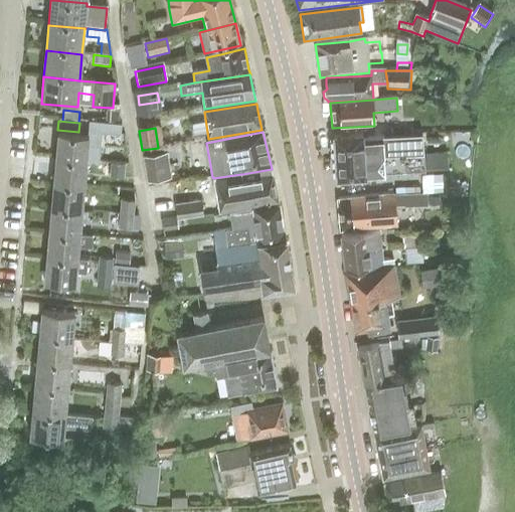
[(88,134),(88,137),(58,134),(55,159),(87,162),(99,163),(102,135),(88,134)]
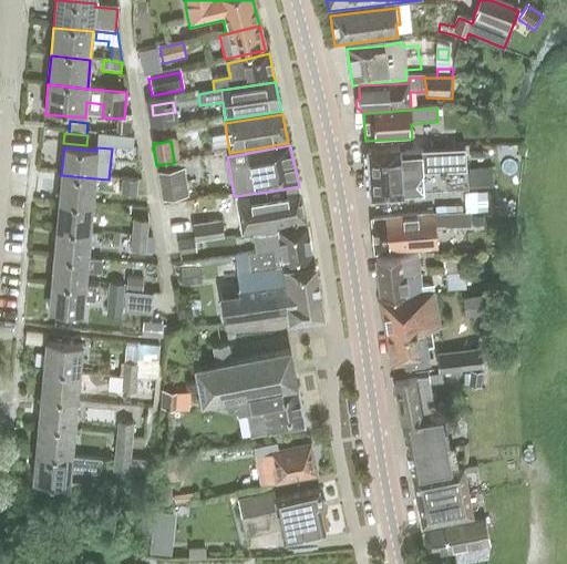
[(466,191),(464,149),(401,153),(400,147),(366,150),(369,203),(408,201),(408,196),(424,195),(424,193),(466,191)]
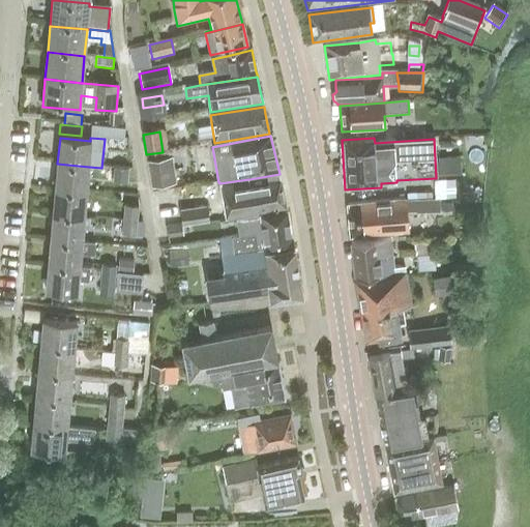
[(177,185),(173,158),(147,164),(152,191),(177,185)]
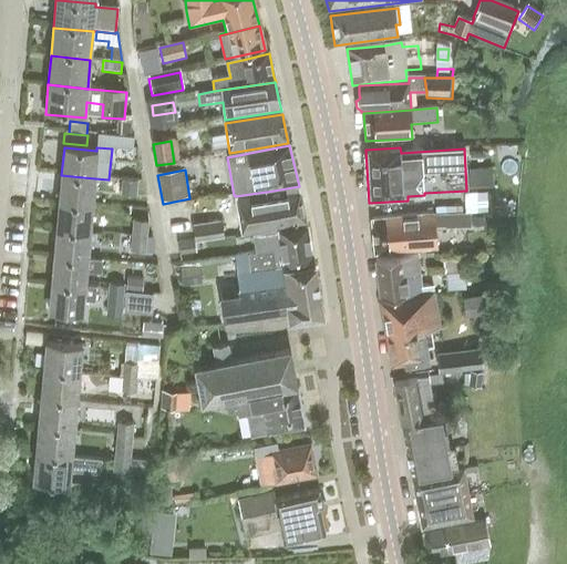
[(492,170),(467,171),(468,191),(493,188),(492,170)]
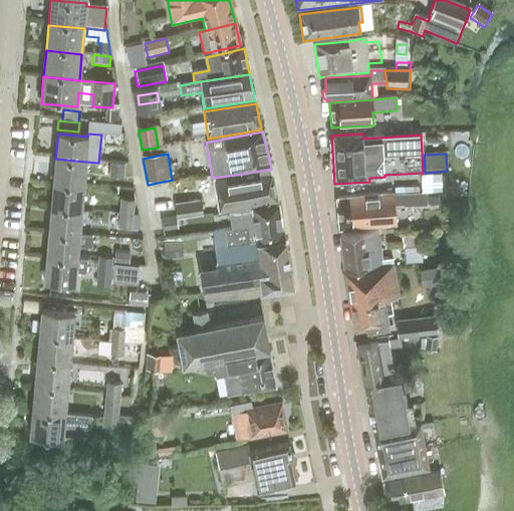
[(86,162),(55,159),(53,184),(84,187),(86,162)]
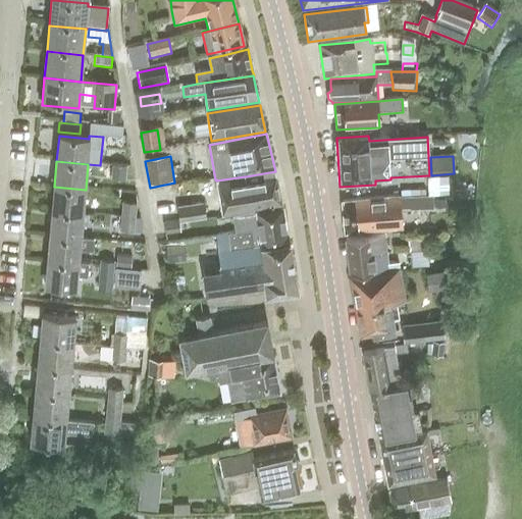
[(126,167),(112,166),(111,182),(125,183),(126,167)]
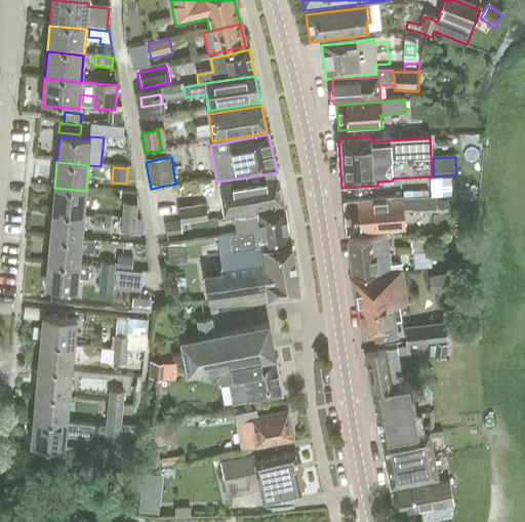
[(216,181),(216,182),(223,217),(283,207),(277,174),(247,178),(247,177),(246,177),(217,182),(217,181),(216,181)]
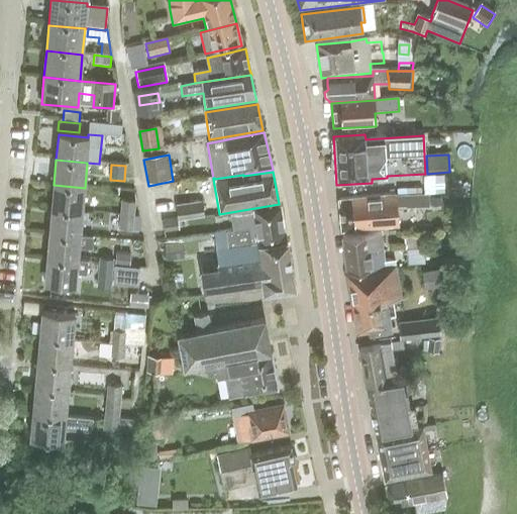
[(85,188),(54,185),(52,210),(82,212),(85,188)]
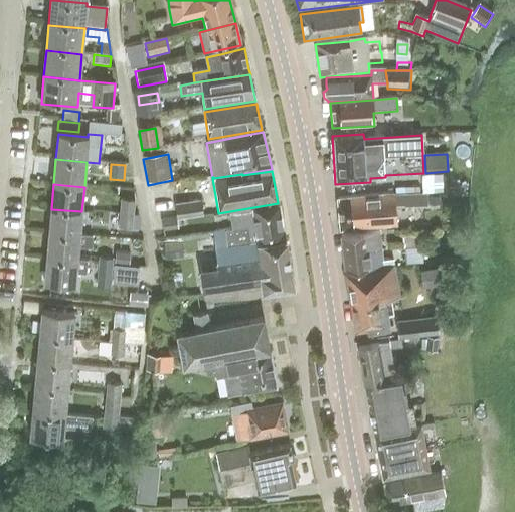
[(383,197),(337,201),(340,232),(395,227),(393,205),(403,204),(403,208),(427,206),(426,195),(392,196),(383,197)]
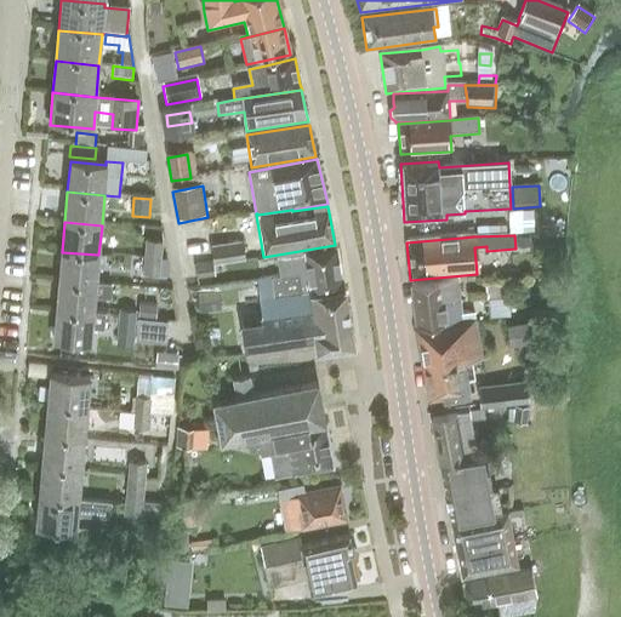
[(146,243),(144,260),(161,261),(163,244),(146,243)]
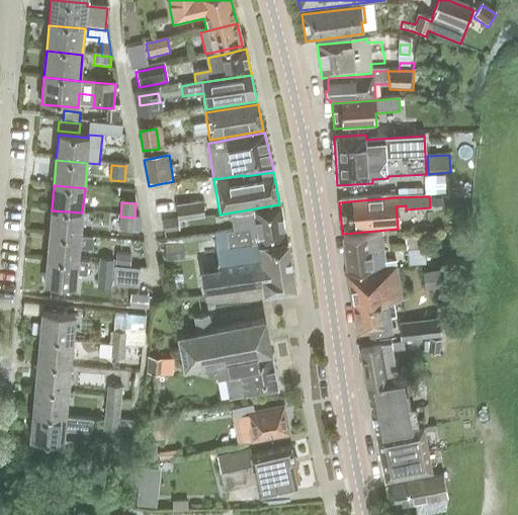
[(203,203),(176,206),(178,222),(205,219),(203,203)]
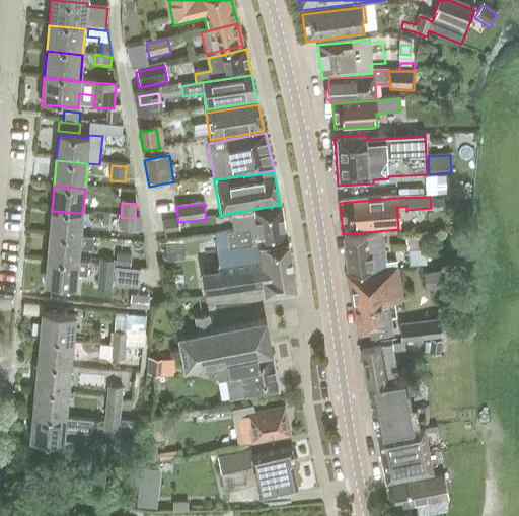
[(282,209),(240,216),(230,217),(233,234),(250,232),(252,247),(286,243),(282,209)]
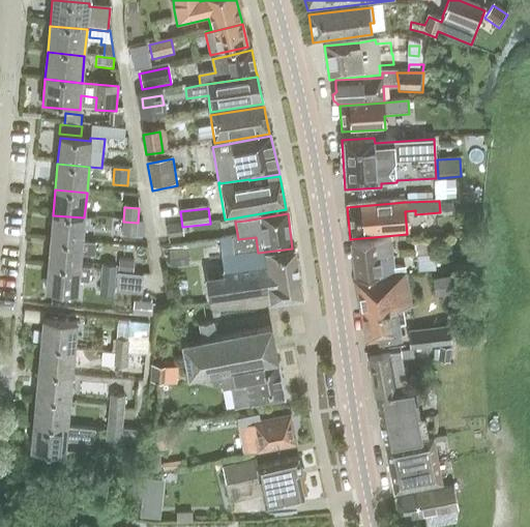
[(84,217),(53,215),(51,240),(82,243),(84,217)]
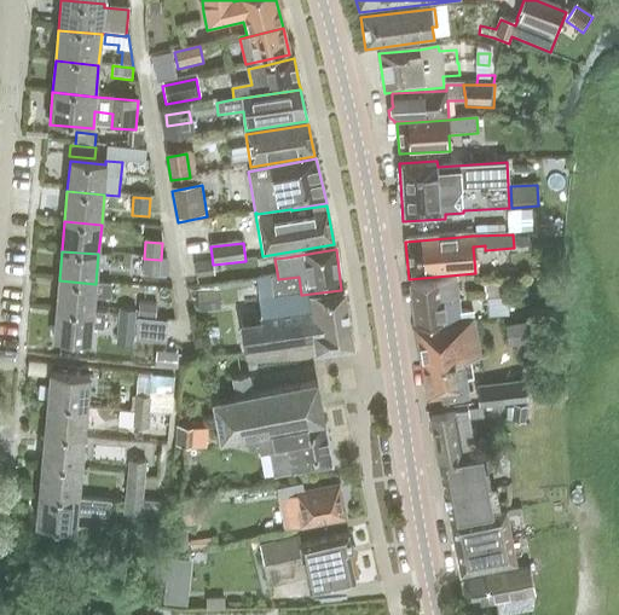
[(161,260),(144,259),(142,276),(160,278),(161,260)]
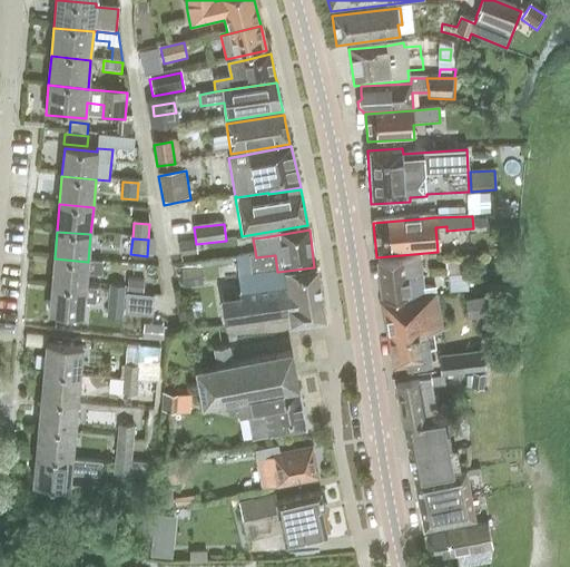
[(196,244),(179,246),(180,257),(198,255),(196,244)]
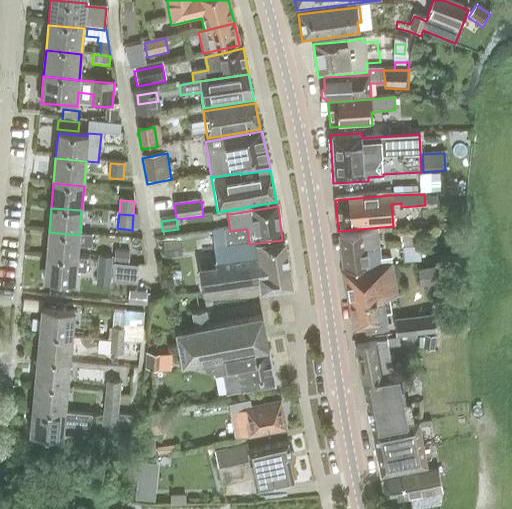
[(292,286),(284,239),(282,240),(249,244),(247,229),(230,231),(212,233),(217,272),(200,274),(202,290),(260,282),(261,290),(292,286)]
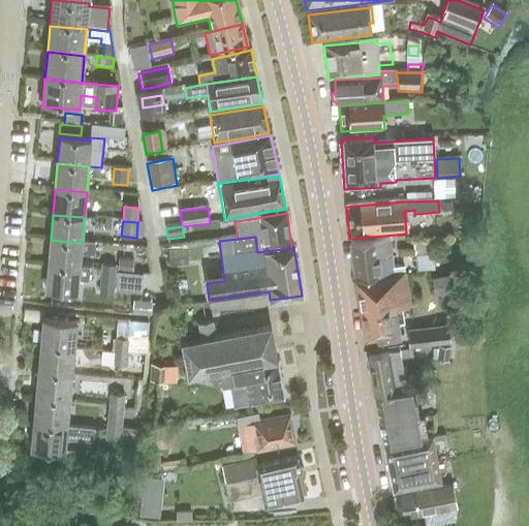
[(82,243),(51,240),(48,266),(80,269),(82,243)]
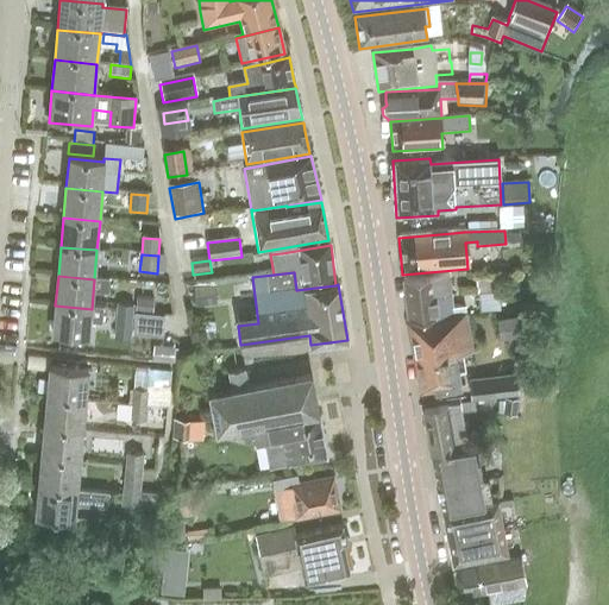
[(403,282),(406,304),(451,300),(449,276),(403,282)]
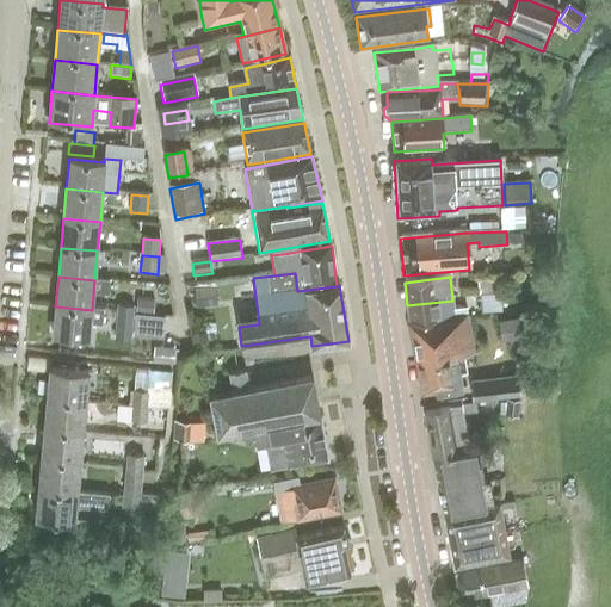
[(500,283),(479,284),(480,297),(500,295),(500,283)]
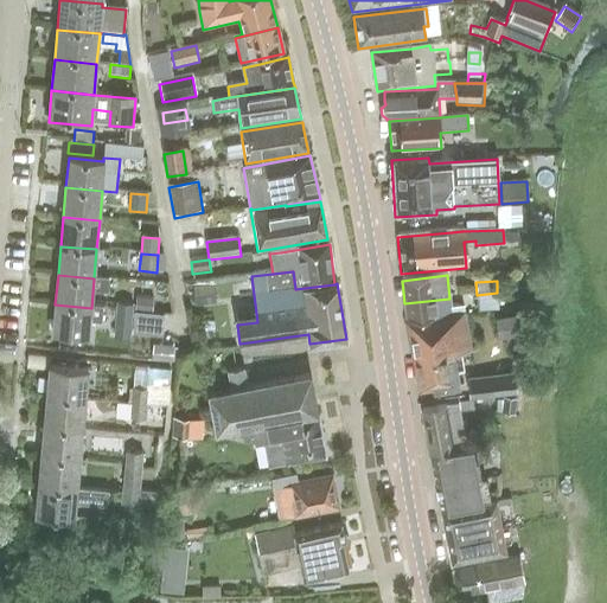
[(215,284),(191,288),(193,308),(217,306),(215,284)]
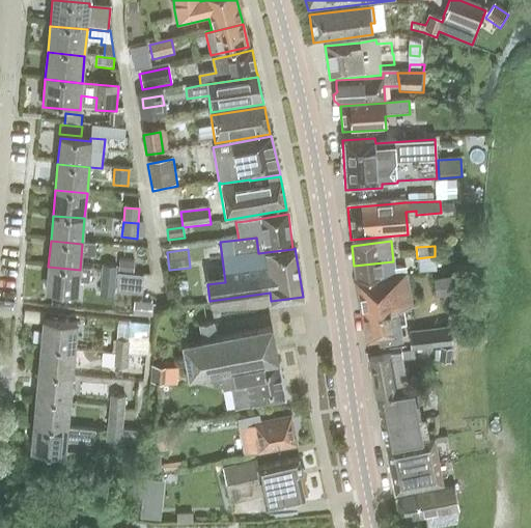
[(417,258),(418,274),(436,273),(435,256),(417,258)]
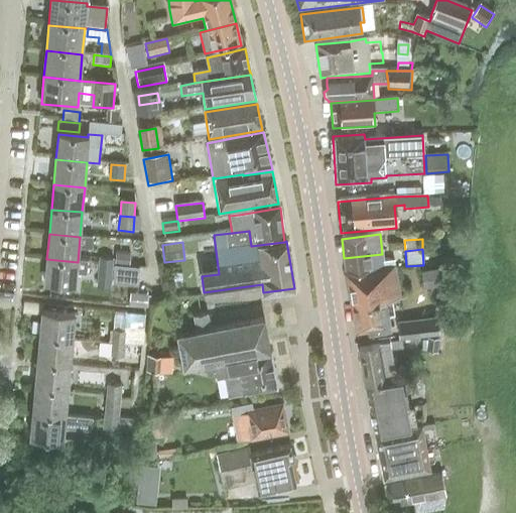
[(115,254),(114,266),(129,267),(130,255),(115,254)]
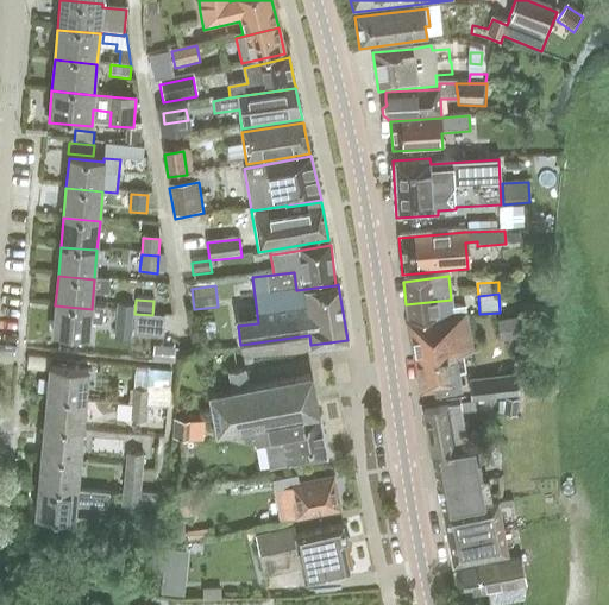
[(406,304),(408,325),(453,319),(451,300),(406,304)]
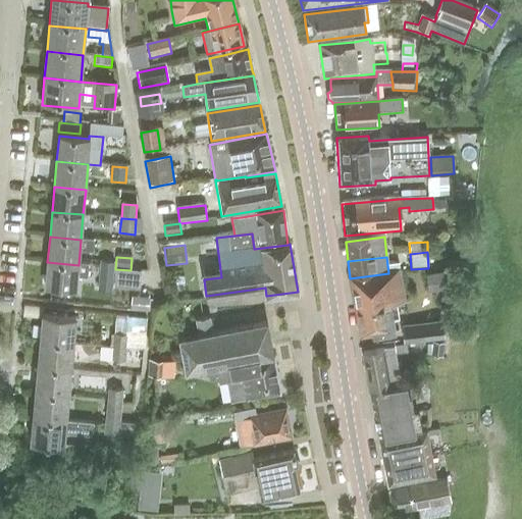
[(76,291),(77,275),(79,265),(47,262),(45,288),(76,291)]
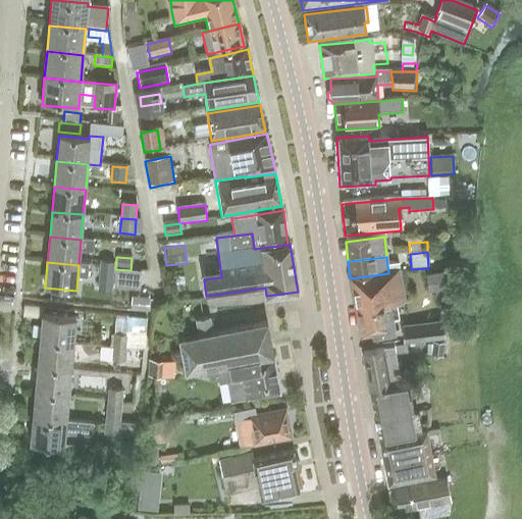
[(100,262),(99,276),(113,278),(114,263),(100,262)]
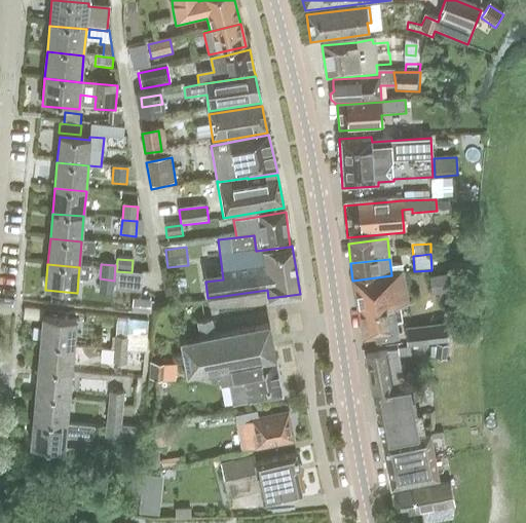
[(116,271),(115,290),(141,292),(142,273),(132,272),(116,271)]
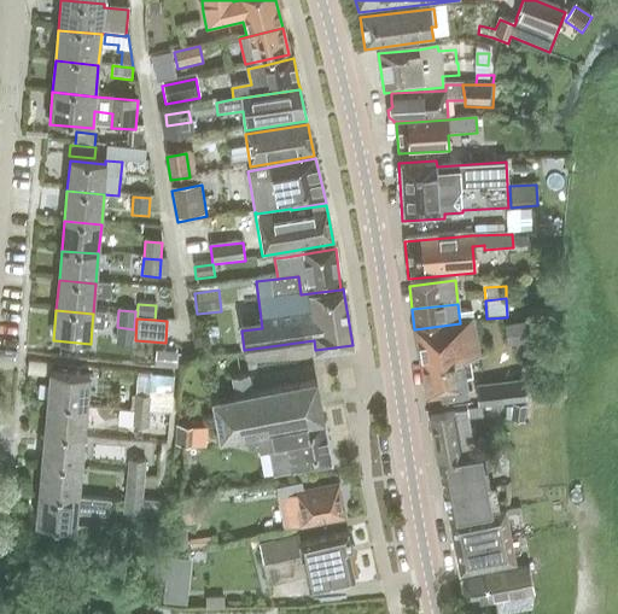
[(507,348),(547,343),(544,321),(505,326),(507,348)]
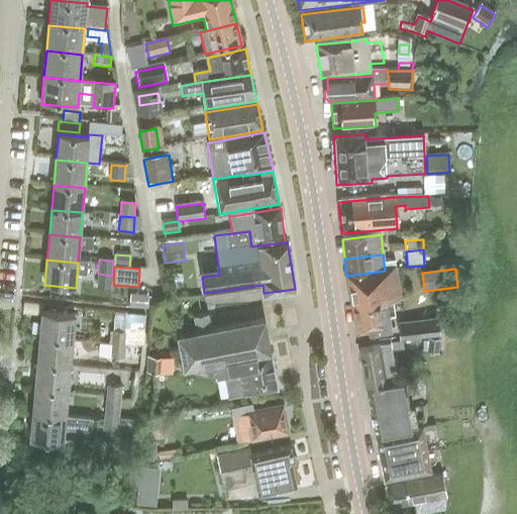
[(346,277),(355,330),(356,332),(369,330),(370,333),(392,330),(387,303),(402,300),(396,271),(392,270),(346,277)]
